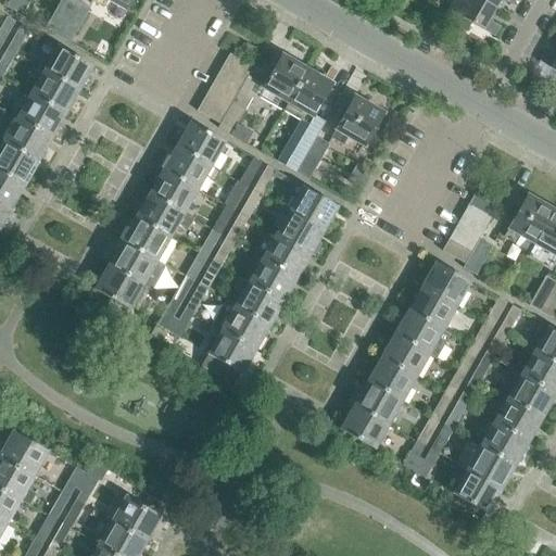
[(58,38),(77,3),(71,0),(62,0),(45,30),(58,38)]
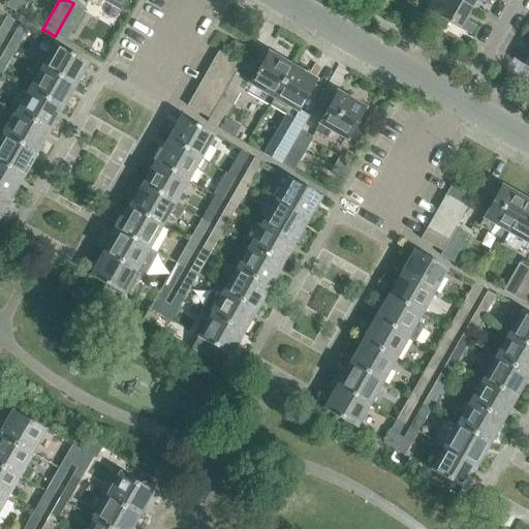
[(124,0),(88,0),(87,3),(98,10),(102,2),(118,11),(124,0)]
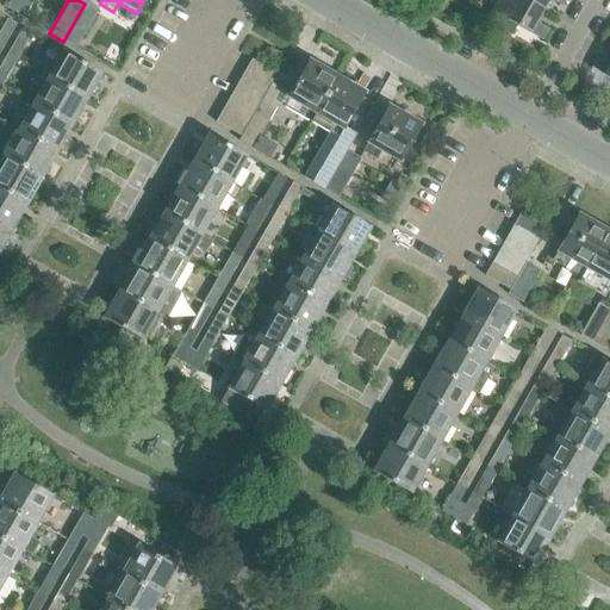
[(536,22),(543,11),(524,0),(497,0),(486,19),(511,33),(516,25),(542,41),(548,30),(540,25),(540,24),(536,22)]
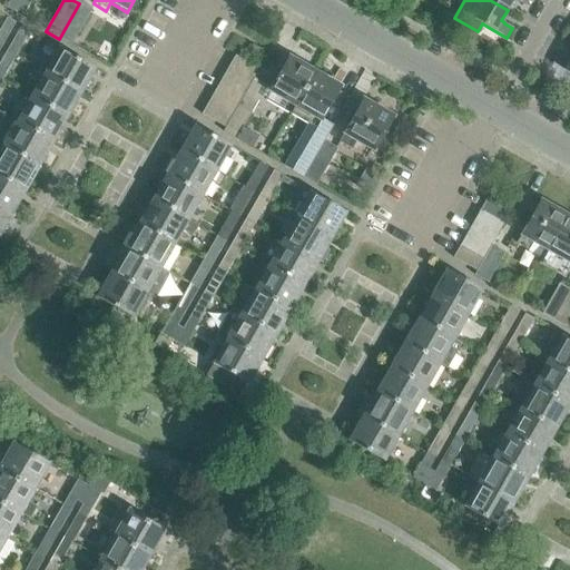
[(517,0),(526,5),(528,0),(490,0),(508,10),(512,0),(514,0),(517,1),(517,0)]
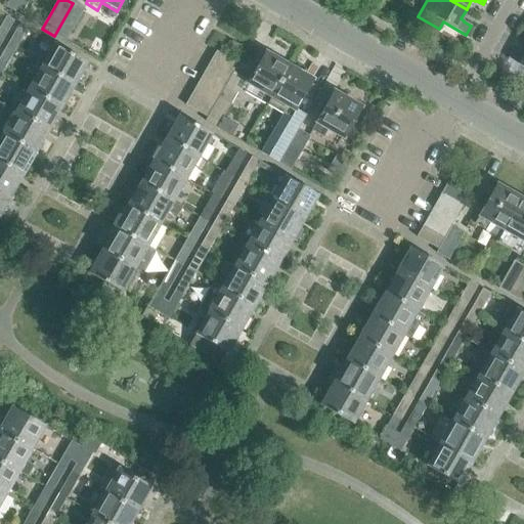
[(84,9),(73,3),(54,36),(66,42),(84,9)]
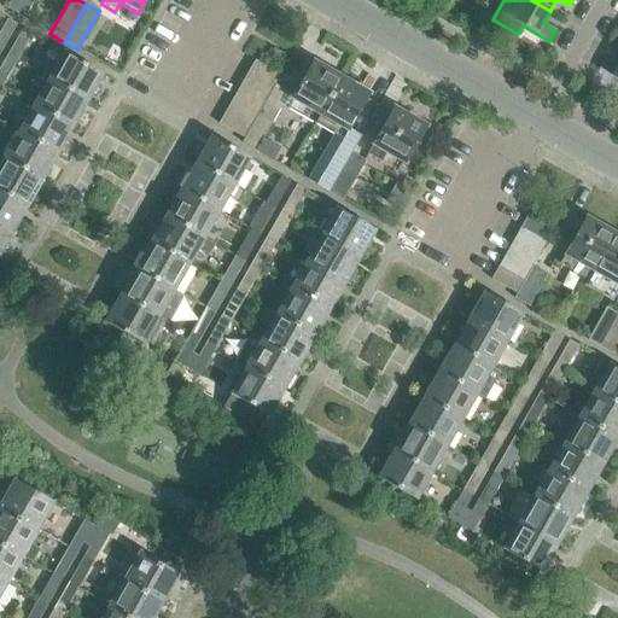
[(7,19),(0,30),(0,52),(0,53),(17,25),(7,19)]
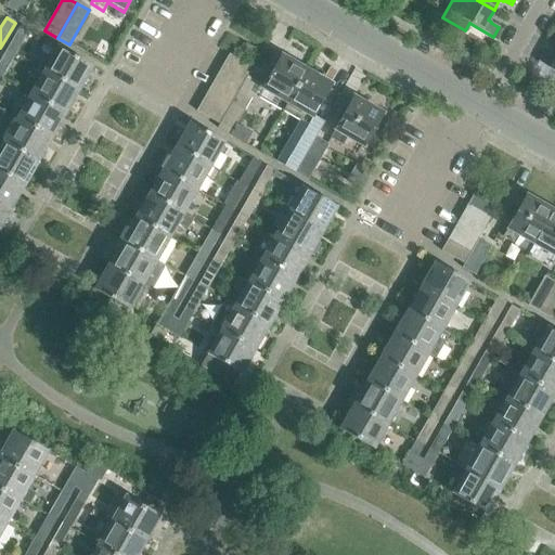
[(5,50),(14,55),(29,30),(20,25),(5,50)]
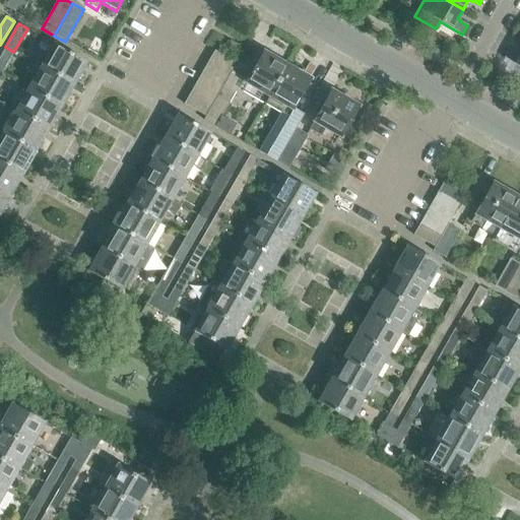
[(53,45),(41,68),(72,86),(85,63),(53,45)]
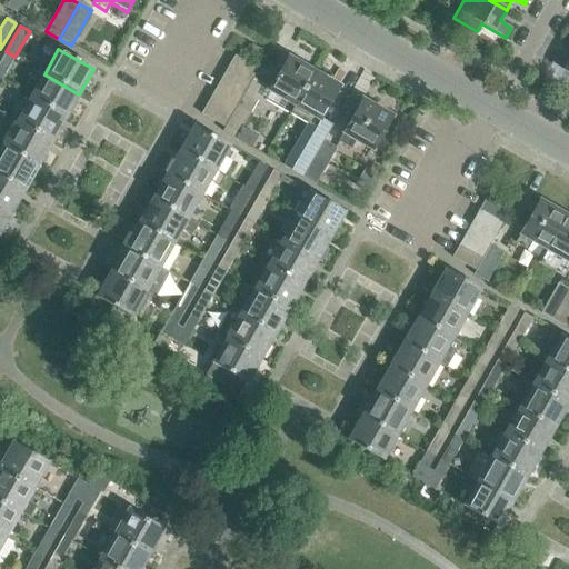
[(6,51),(0,61),(0,80),(1,81),(15,57),(6,51)]
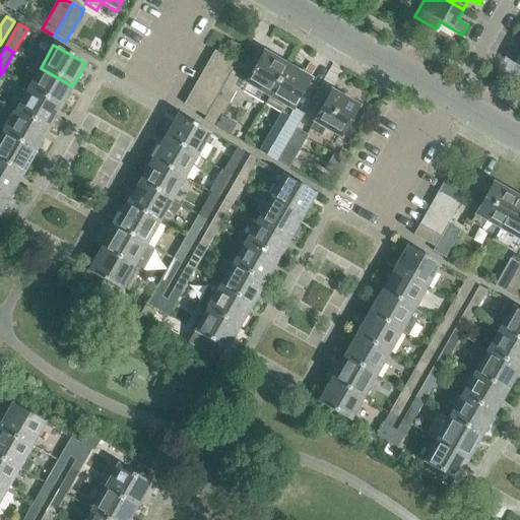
[(519,76),(518,80),(519,81),(519,54),(519,55),(517,53),(516,54),(509,50),(504,58),(519,67),(519,76)]
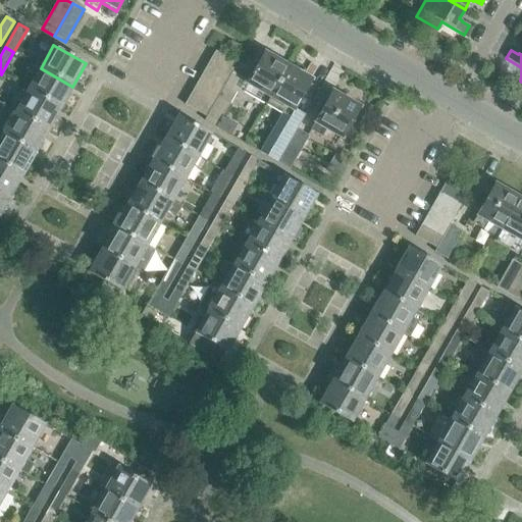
[(229,74),(231,71),(236,64),(214,52),(208,63),(229,74)]
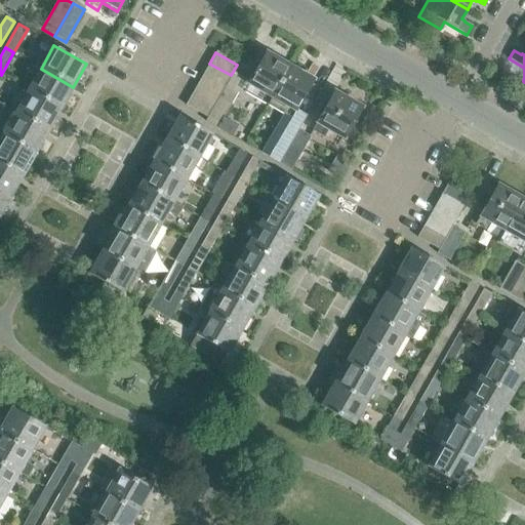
[(221,91),(218,97),(212,108),(206,118),(205,121),(217,128),(239,90),(267,106),(289,66),(267,53),(250,82),(233,72),(231,75),(225,86),(221,91)]
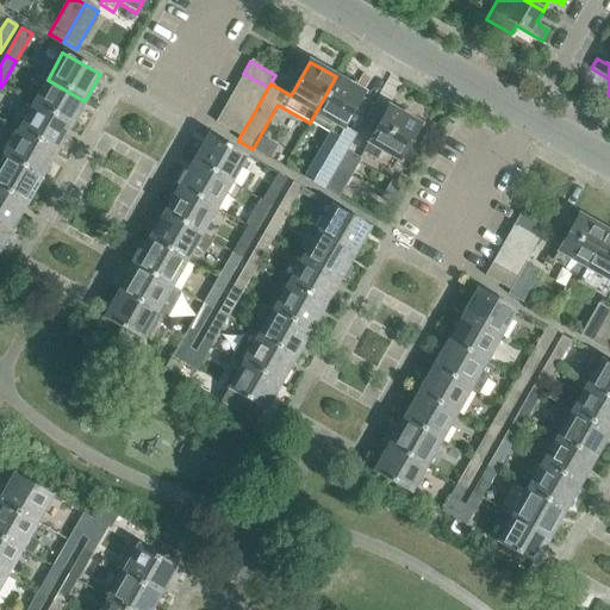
[(243,74),(236,87),(261,100),(268,87),(243,74)]
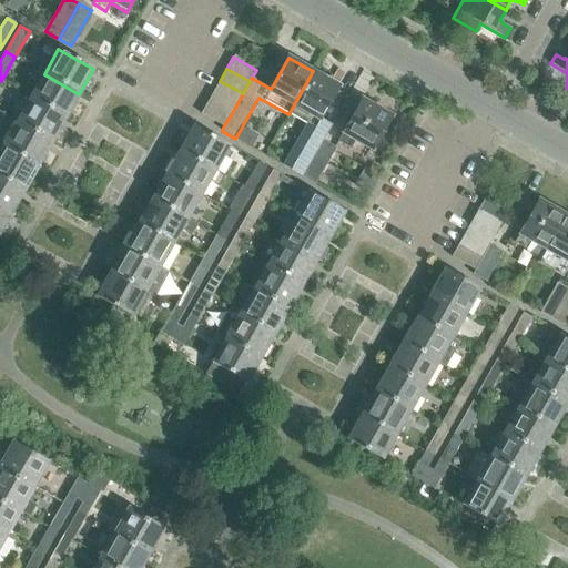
[(288,114),(314,129),(338,85),(313,71),(288,114)]
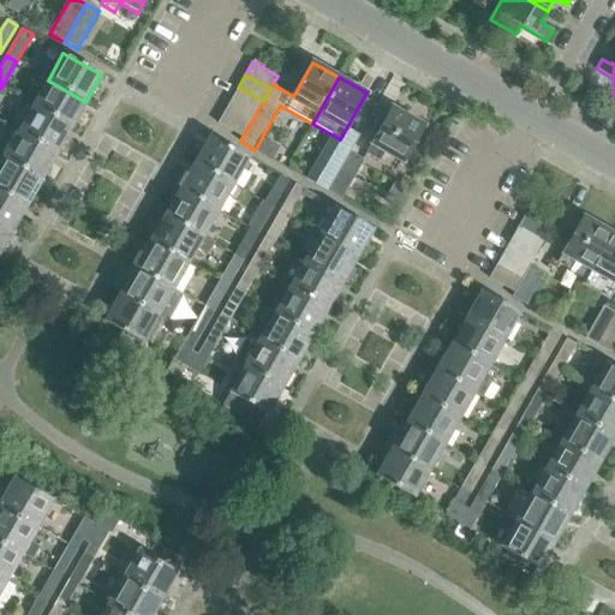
[(71,127),(85,102),(48,81),(33,106),(71,127)]
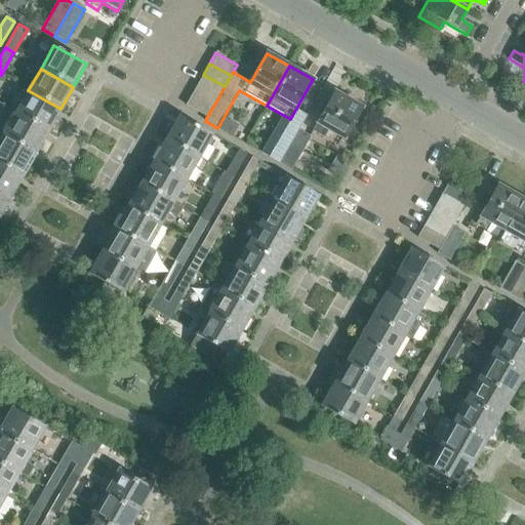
[(221,91),(225,86),(203,75),(197,85),(218,97),(221,91)]
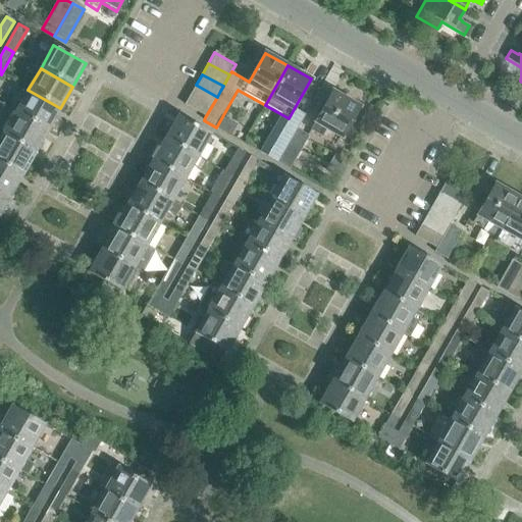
[(196,85),(190,96),(211,107),(217,97),(196,85)]
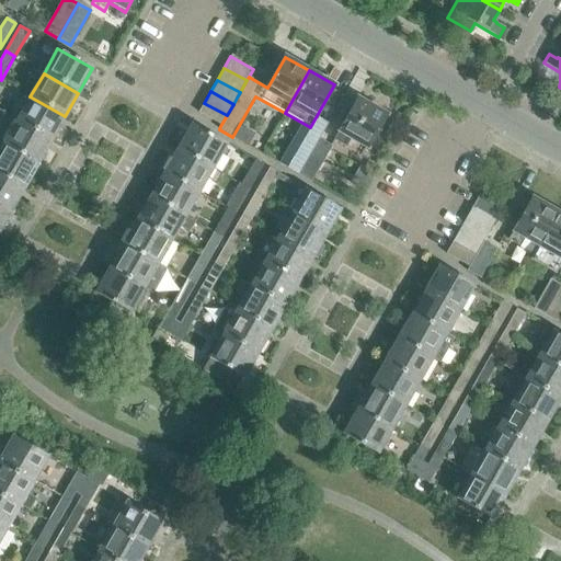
[(50,140),(65,116),(30,96),(16,121),(50,140)]
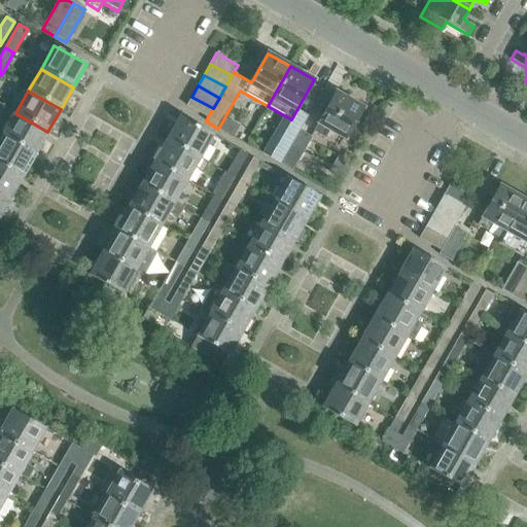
[(325,138),(329,131),(345,140),(363,108),(336,92),(313,131),(325,138)]
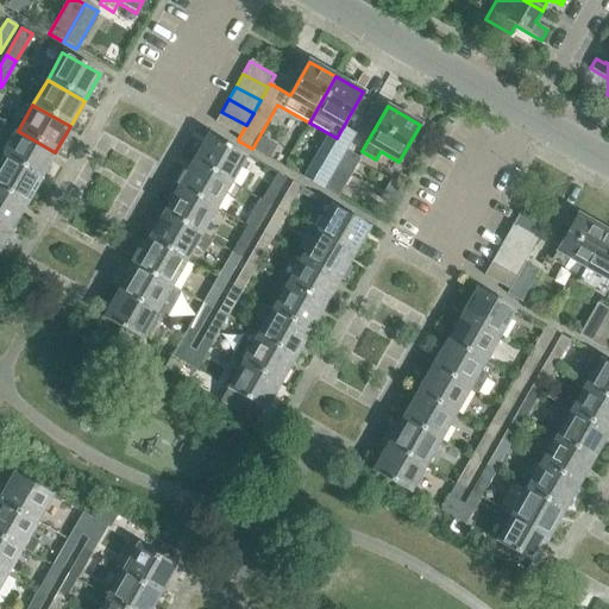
[(215,124),(239,137),(246,125),(221,112),(215,124)]
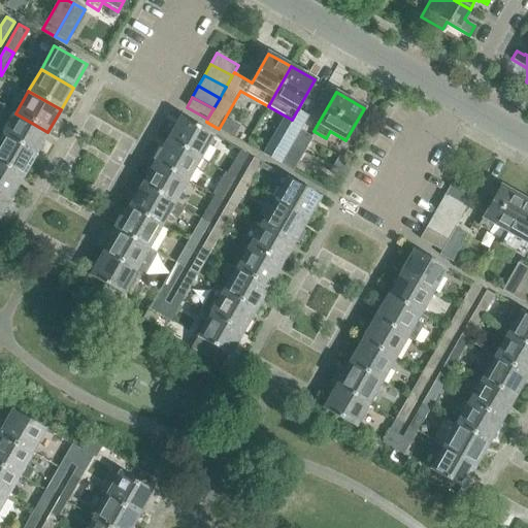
[(35,155),(47,132),(15,113),(2,136),(35,155)]
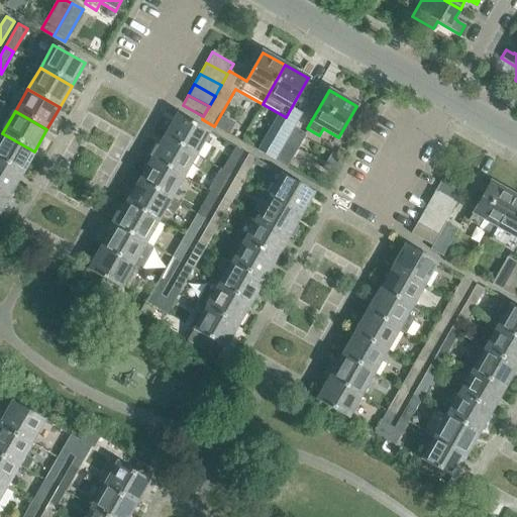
[(177,115),(164,138),(195,157),(196,156),(208,133),(177,115)]
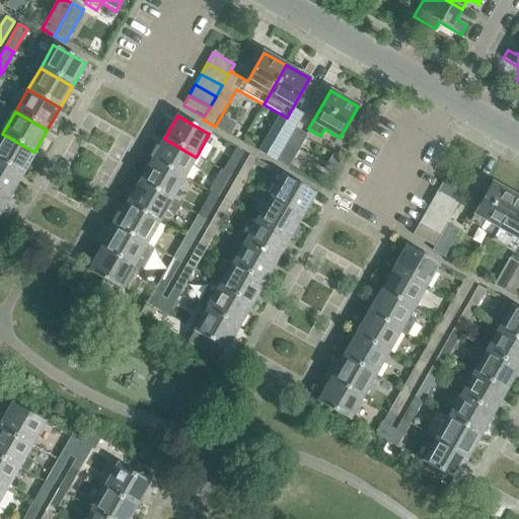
[(215,127),(228,135),(234,124),(221,116),(215,127)]
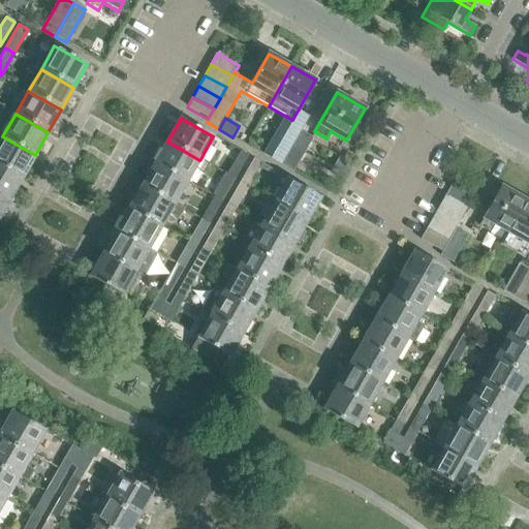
[(270,158),(281,165),(300,132),(288,125),(270,158)]
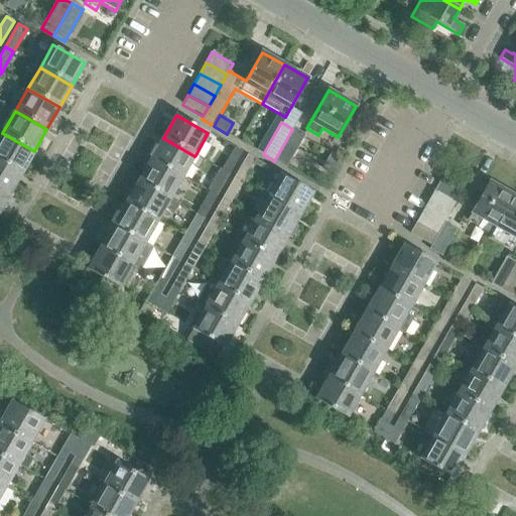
[(305,136),(292,129),(274,161),(286,168),(305,136)]
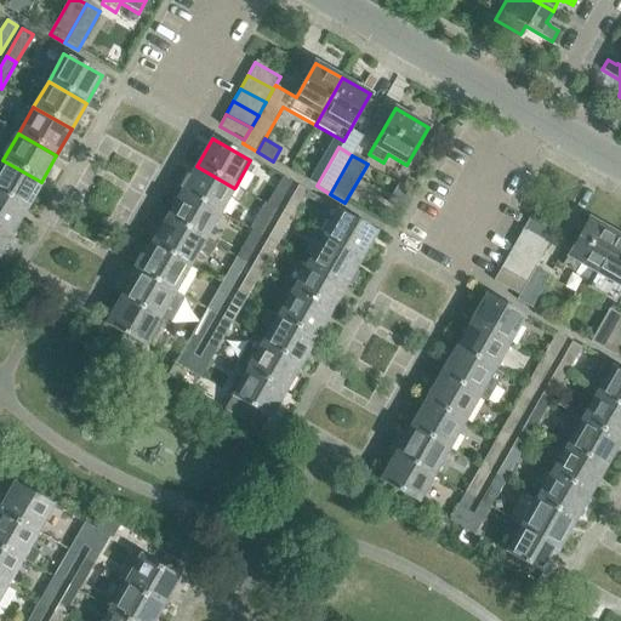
[(0,193),(26,209),(41,182),(3,160),(0,165),(0,193)]
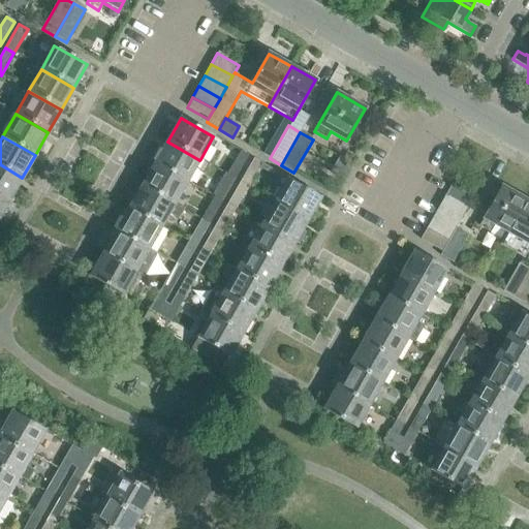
[(155,163),(187,182),(194,169),(204,175),(209,164),(200,159),(199,160),(167,142),(155,163)]
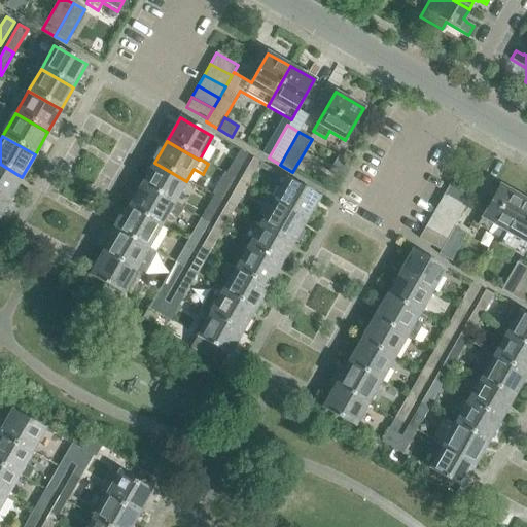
[(225,174),(234,178),(247,155),(239,150),(225,174)]
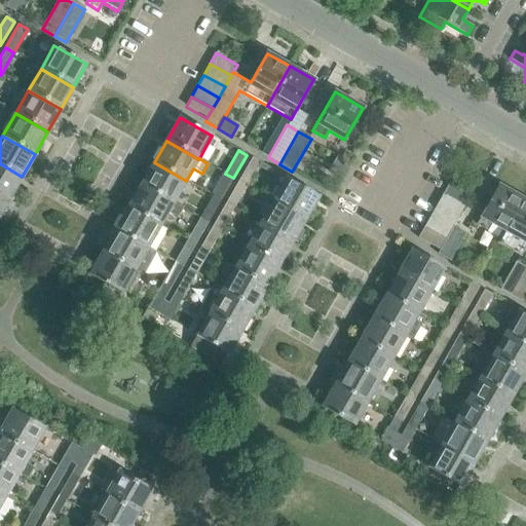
[(337,154),(328,172),(342,180),(351,162),(337,154)]
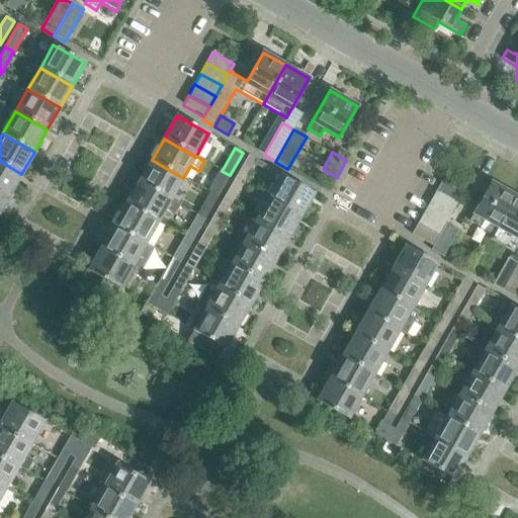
[(235,178),(243,183),(256,160),(248,155),(235,178)]
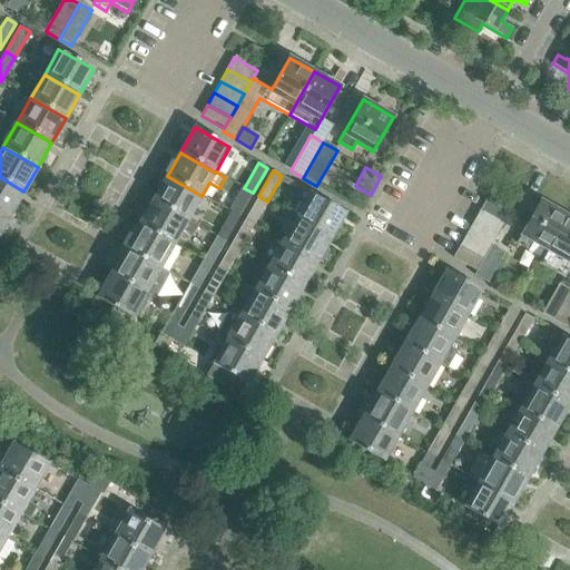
[(187,220),(188,220),(202,196),(167,176),(153,200),(187,220)]
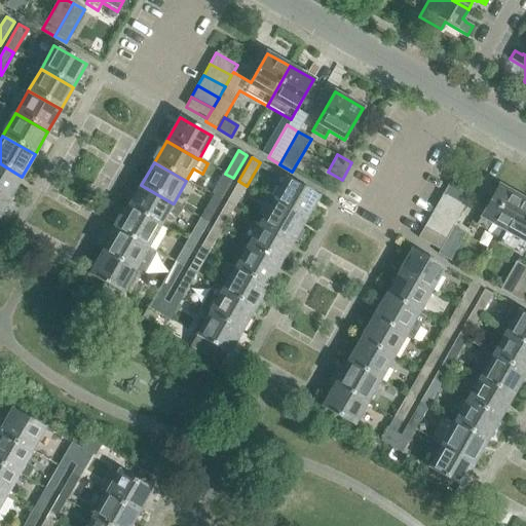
[(0,193),(9,198),(22,177),(0,163),(0,193)]
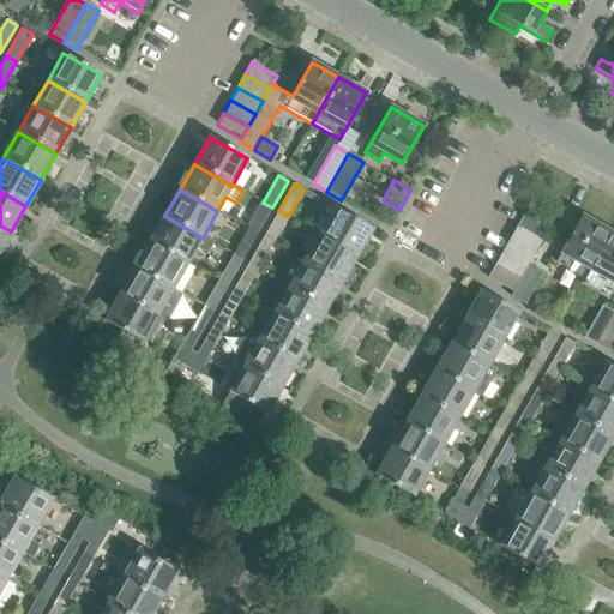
[(272,208),(263,203),(248,229),(258,234),(272,208)]
